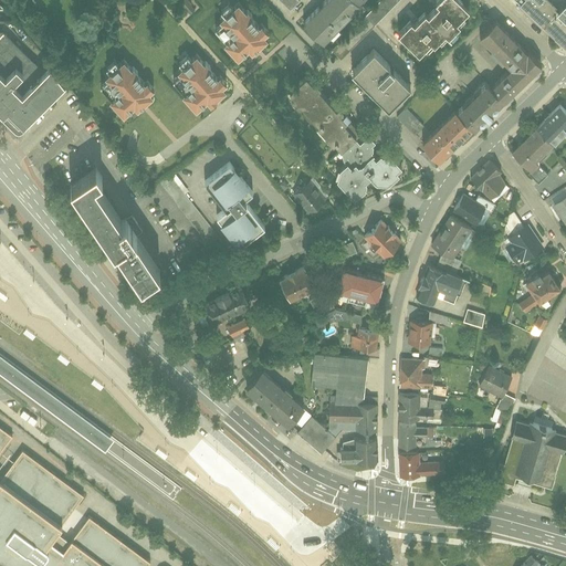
[(325,0),(303,23),(322,42),(363,0),(325,0)]
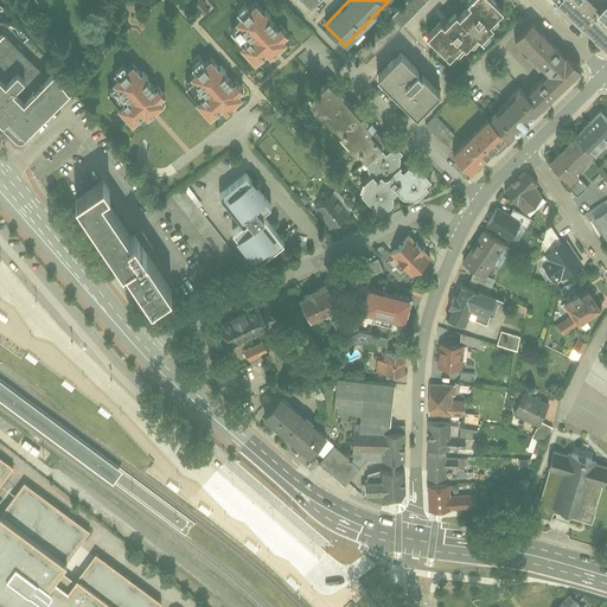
[(406,0),(357,51),(366,59),(423,0),(406,0)]
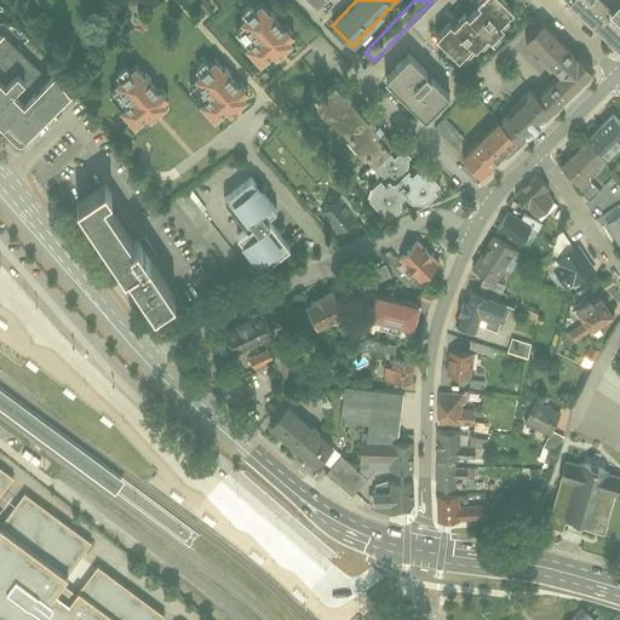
[(447,21),(435,34),(458,56),(470,42),(474,47),(478,42),(482,45),(489,38),(493,40),(499,34),(495,32),(501,26),(498,22),(512,7),(504,0),(475,0),(478,3),(468,15),(464,11),(452,24),(447,21)]
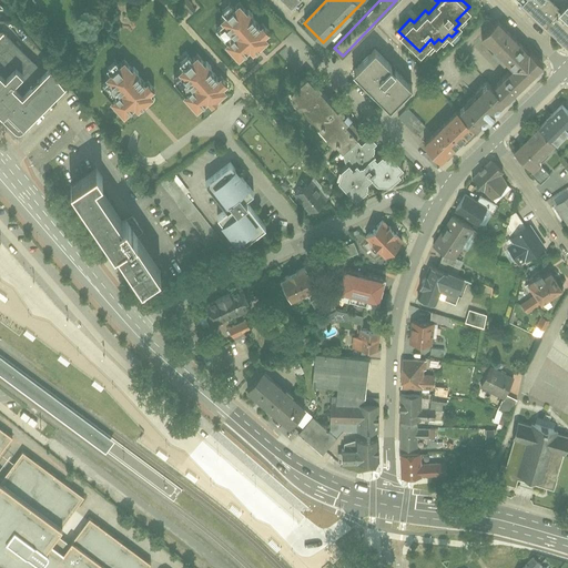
[(567,0),(517,0),(565,44),(567,40),(567,0)]
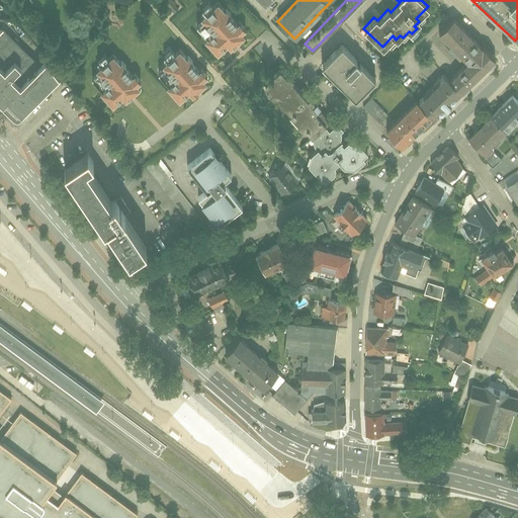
[(212,8),(209,4),(203,10),(207,14),(202,18),(203,20),(197,26),(208,39),(205,41),(217,55),(228,45),(232,50),(246,36),(243,33),(248,29),(241,21),(236,25),(228,16),(231,14),(227,9),(226,11),(219,3),(212,8)]
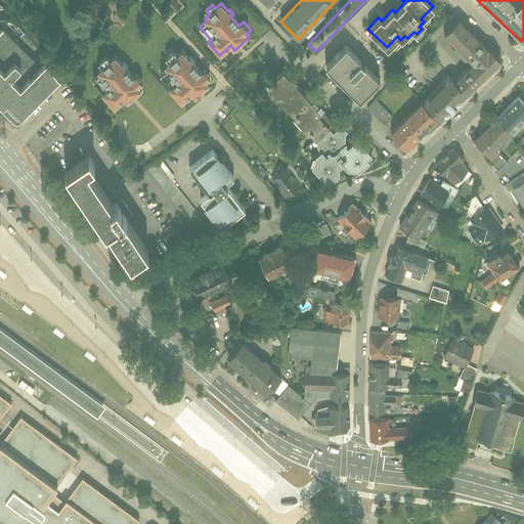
[(445,34),(474,62),(486,50),(459,22),(445,34)]
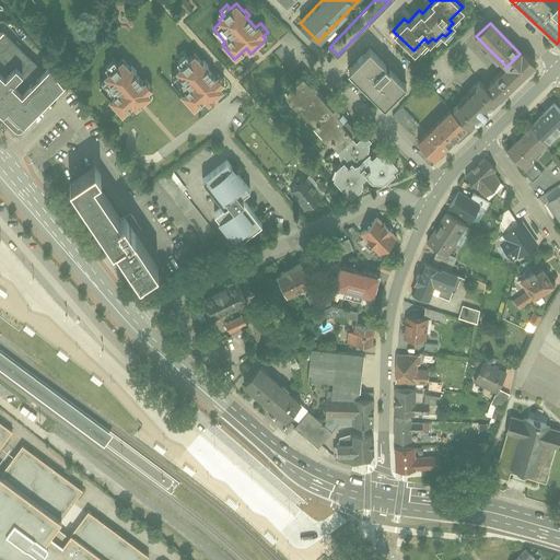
[(0,30),(0,104),(23,126),(69,78),(53,62),(45,71),(2,30),(0,30)]
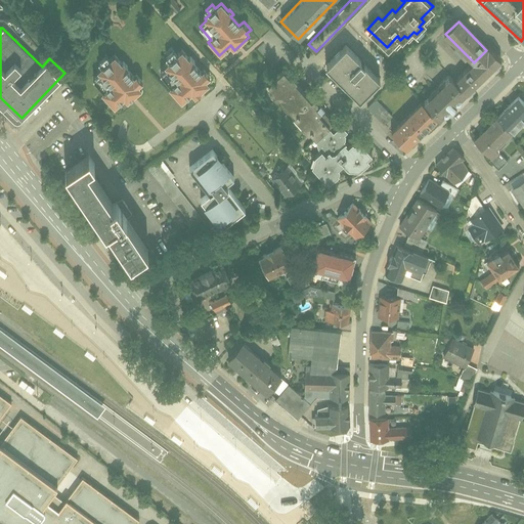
[(328,66),(360,98),(379,80),(347,47),(328,66)]
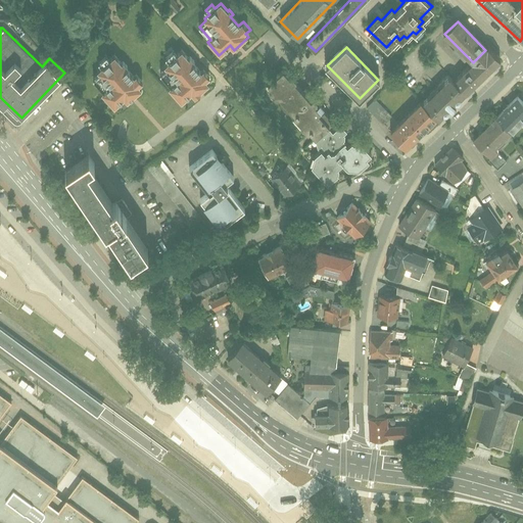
[(498,63),(485,50),(473,62),(450,84),(462,95),(464,96),(498,63)]
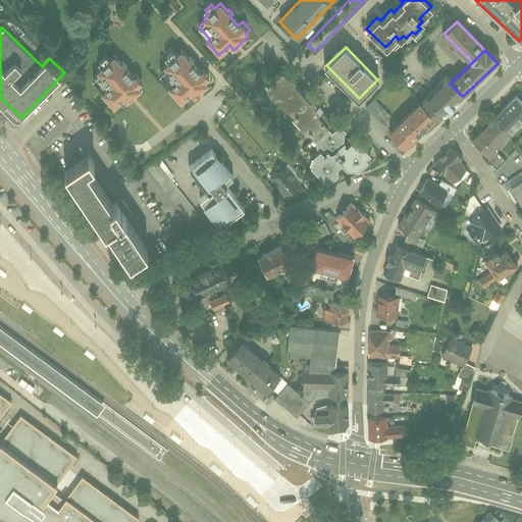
[(175,57),(172,54),(166,59),(170,63),(165,68),(167,70),(160,76),(171,89),(168,92),(179,104),(191,95),(195,99),(210,86),(207,83),(211,79),(204,70),(199,75),(191,66),(194,63),(190,59),(189,60),(181,52),(175,57)]
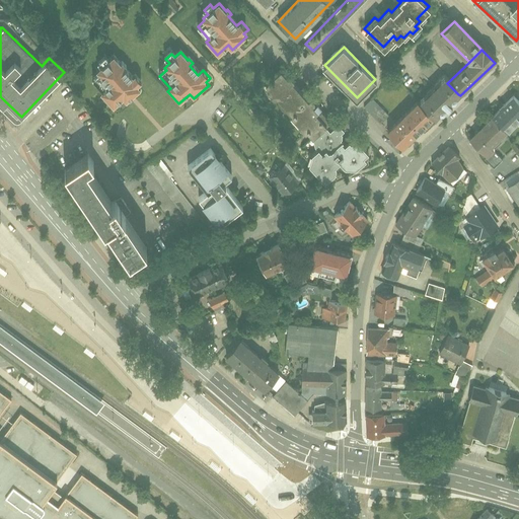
[(107,61),(104,58),(98,63),(101,68),(97,72),(98,74),(91,80),(103,93),(100,95),(112,108),(123,98),(127,102),(141,90),(138,86),(143,82),(136,74),(130,79),(122,70),(126,67),(122,63),(120,64),(114,57),(107,61)]
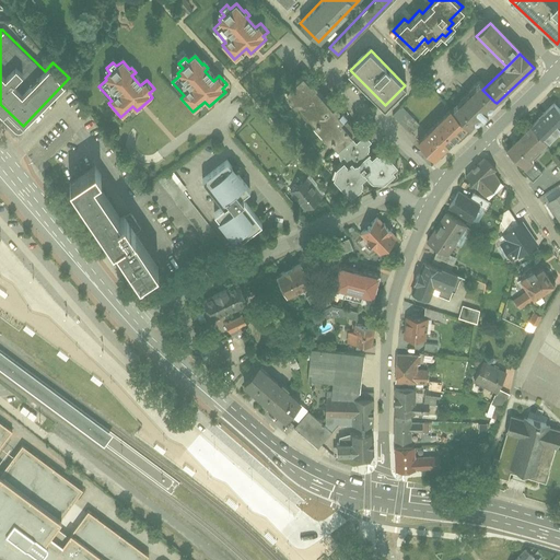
[(300,74),(283,90),(288,94),(286,97),(336,151),(350,137),(354,132),(335,112),(337,109),(333,104),(329,107),(312,88),(314,86),(310,81),(307,83),(300,74)]
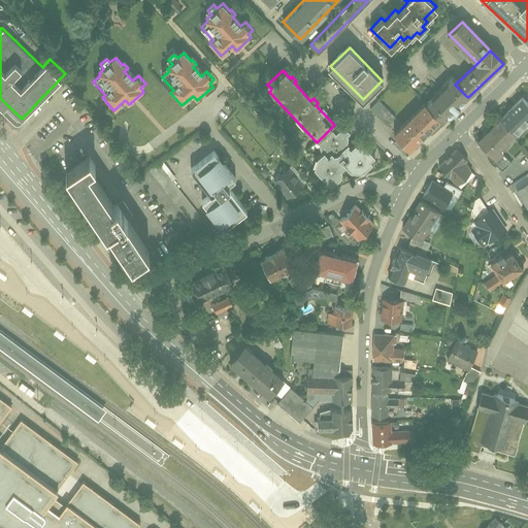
[(452,80),(424,107),(437,122),(466,96),(455,85),(452,80)]
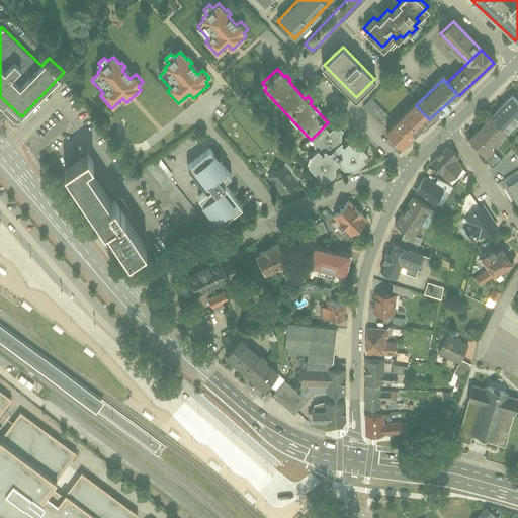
[(517,106),(508,97),(489,117),(505,133),(517,117),(517,106)]
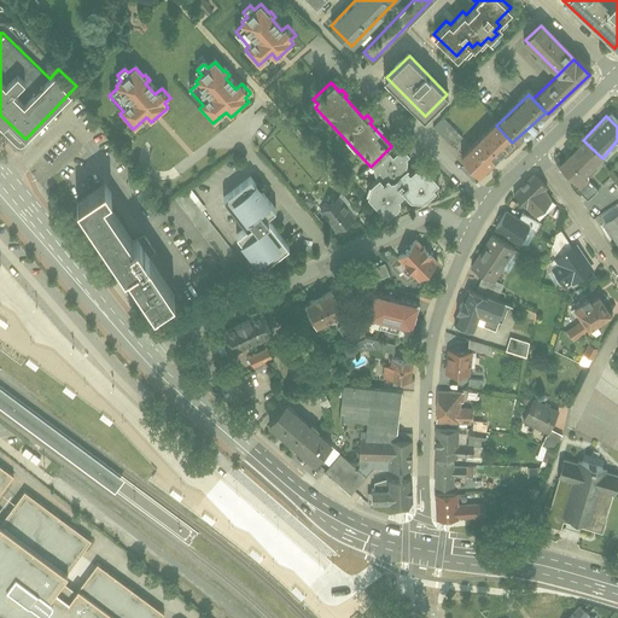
[(455,127),(444,117),(436,127),(445,136),(455,127)]
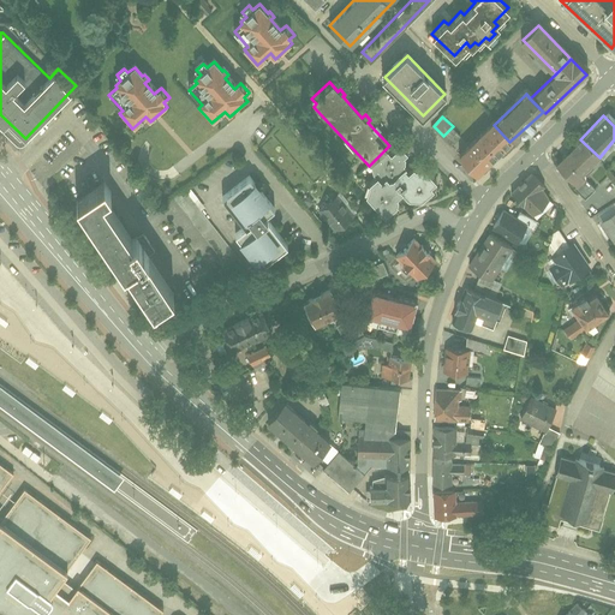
[(494,125),(461,156),(478,173),(509,142),(494,125)]
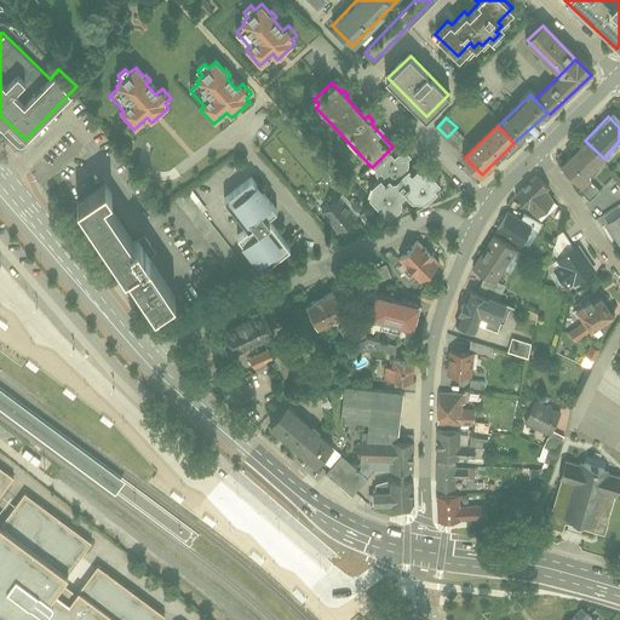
[(604,159),(585,141),(560,168),(579,187),(586,178),(604,159)]
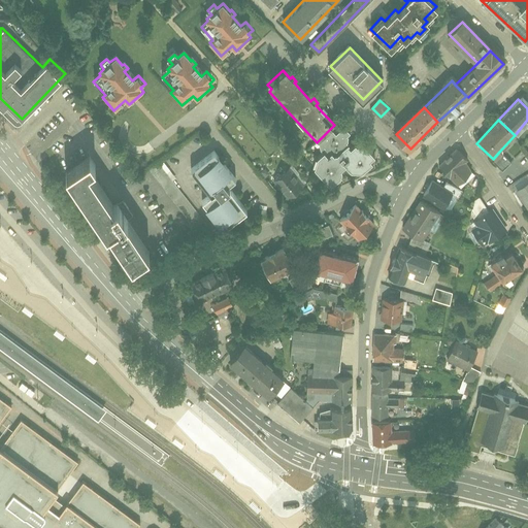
[(334,134),(330,129),(317,142),(319,144),(317,146),(321,150),(315,156),(311,165),(324,179),(331,179),(338,172),(338,168),(342,165),(349,171),(361,172),(368,166),(369,158),(369,153),(363,145),(361,147),(357,143),(355,145),(354,143),(349,147),(345,144),(347,143),(344,141),(349,138),(345,135),(349,133),(342,126),(334,134)]
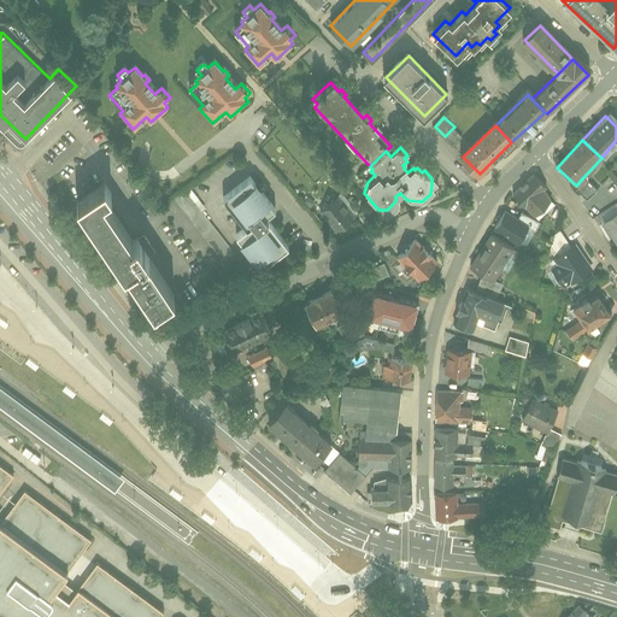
[(536,175),(515,195),(535,216),(550,203),(540,193),(547,186),(536,175)]
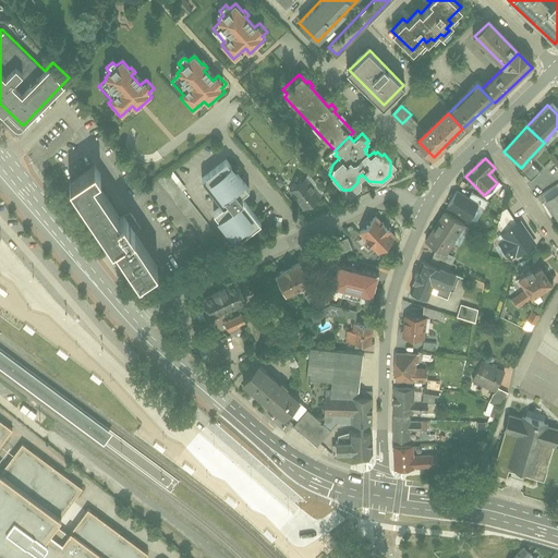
[(538,171),(528,160),(521,168),(520,169),(530,179),(538,171)]
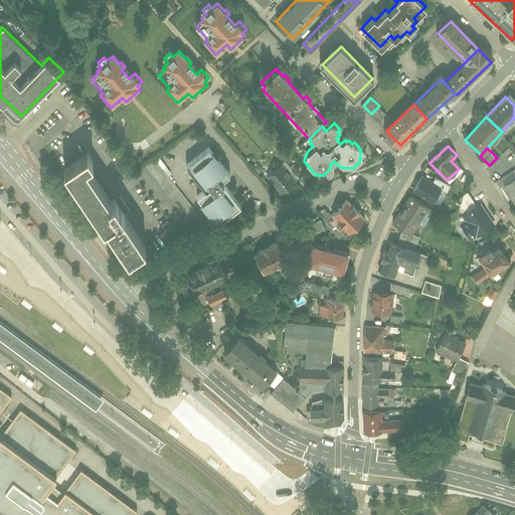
[(209,149),(187,165),(205,190),(195,197),(214,223),(236,207),(219,184),(229,177),(209,149)]
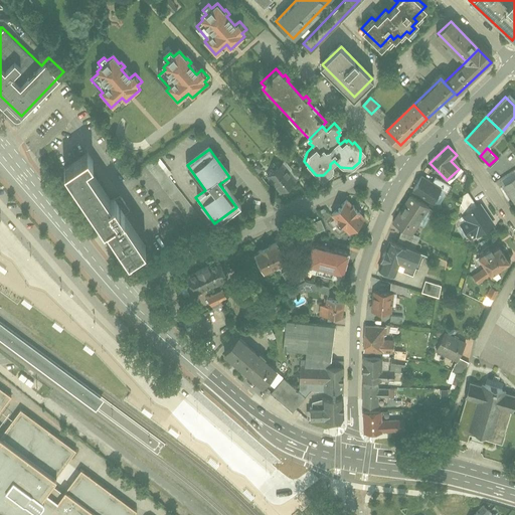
[(89,154),(65,169),(104,228),(107,226),(128,259),(146,247),(124,214),(123,215),(112,200),(111,201),(88,166),(94,162),(89,154)]
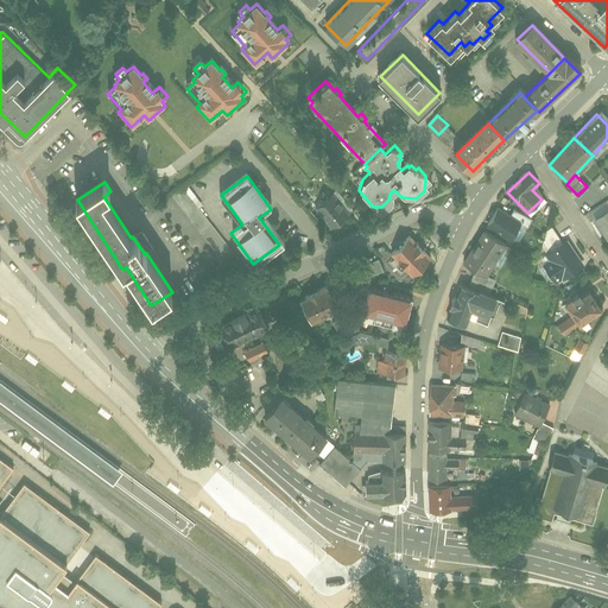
[(178,192),(168,201),(223,273),(234,265),(178,192)]
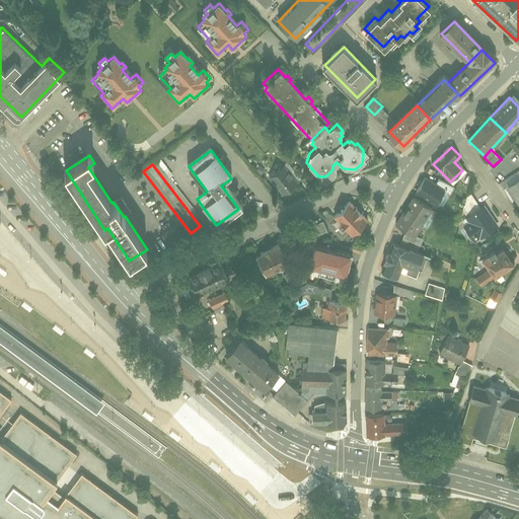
[(288,164),(273,174),(286,194),(301,183),(288,164)]
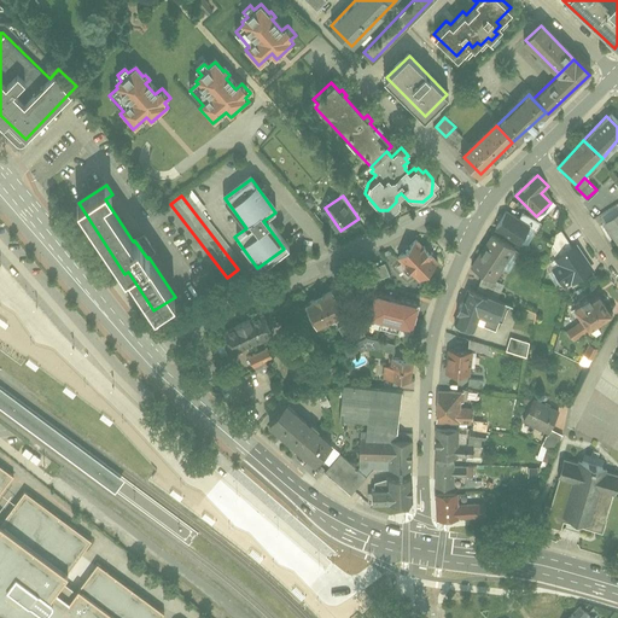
[(507,213),(497,229),(520,244),(531,227),(507,213)]
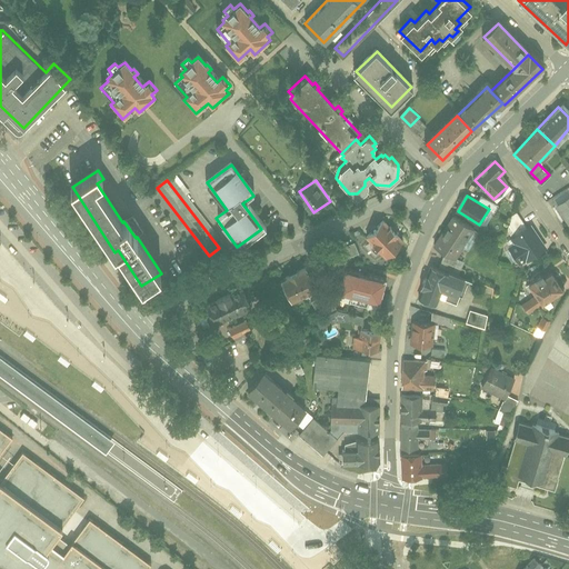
[(568,199),(559,206),(568,223),(568,199)]
